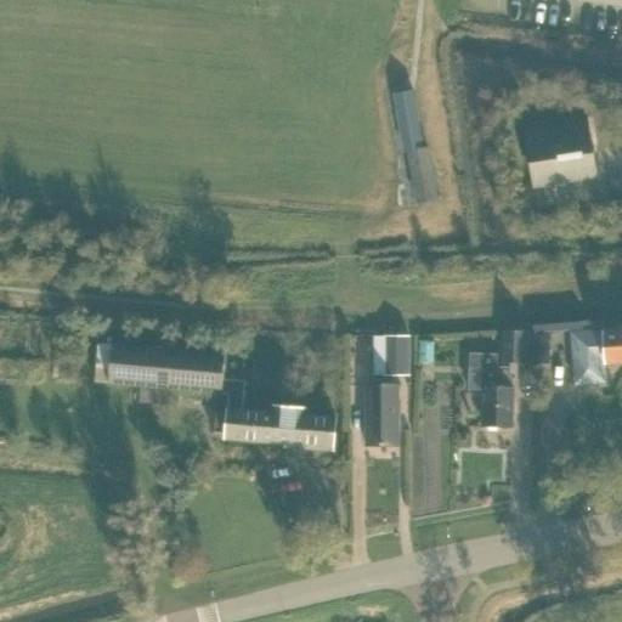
[(405,153),(407,152),(407,150),(425,147),(416,91),(394,95),(405,153)]
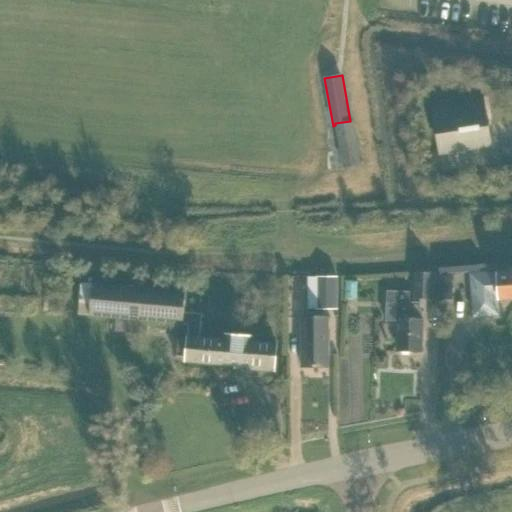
[(490,145),(482,97),(432,105),(439,153),(490,145)]
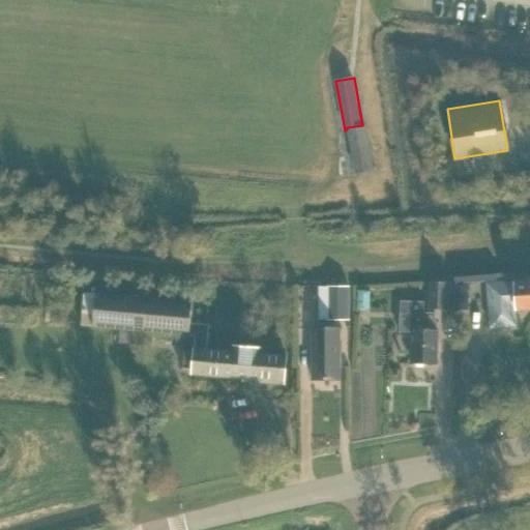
[(347,129),(351,150),(356,175),(374,172),(364,124),(362,125),(347,127),(347,129)]
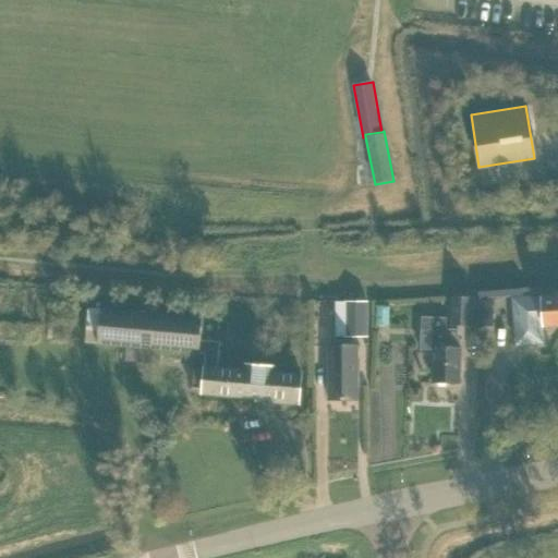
[(557,295),(544,296),(540,288),(521,289),(522,300),(513,300),(517,346),(543,343),(542,325),(545,325),(545,328),(557,327),(557,295)]
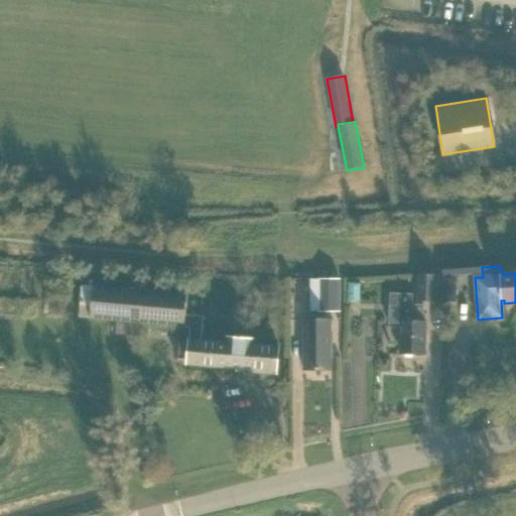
[(417,301),(438,302),(439,275),(418,274),(417,301)]
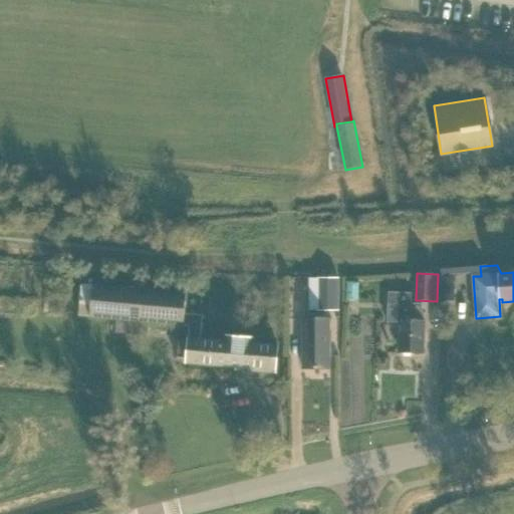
[(441,302),(454,301),(454,276),(441,277),(441,302)]
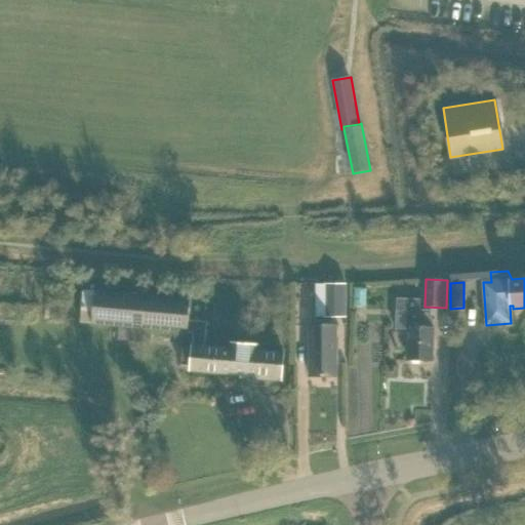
[(324,317),(346,317),(346,284),(324,284),(324,317)]
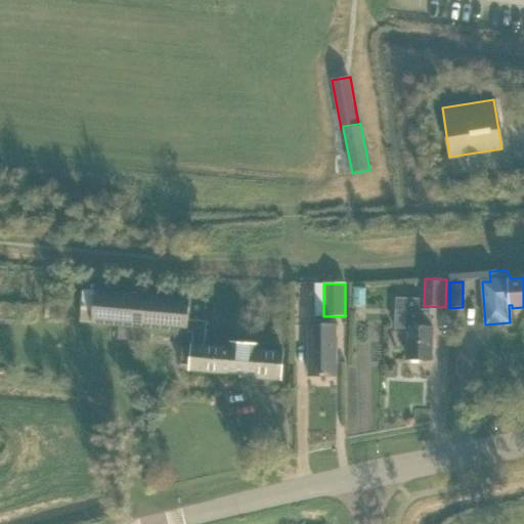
[(365,307),(365,288),(353,288),(353,307),(365,307)]
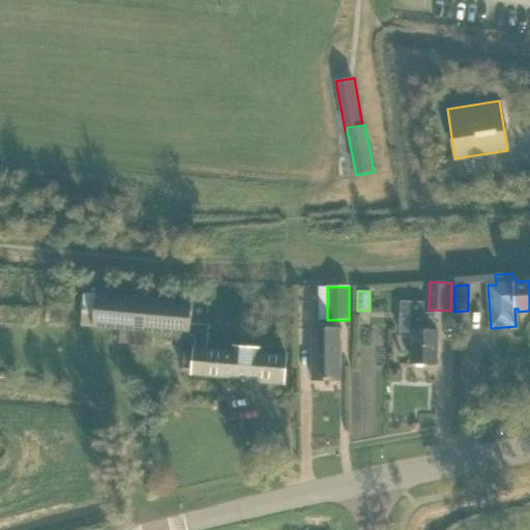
[(195,351),(182,350),(180,371),(193,372),(193,375),(243,379),(243,381),(284,384),(287,356),(260,354),(261,349),(234,347),(234,352),(206,349),(208,326),(190,324),(193,303),(96,294),(93,327),(189,335),(196,336),(195,351)]
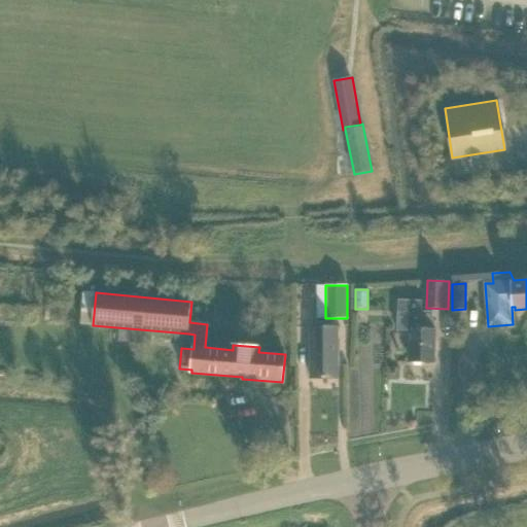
[(409,330),(409,361),(434,363),(435,329),(431,329),(432,312),(422,312),(423,301),(398,300),(397,330),(409,330)]
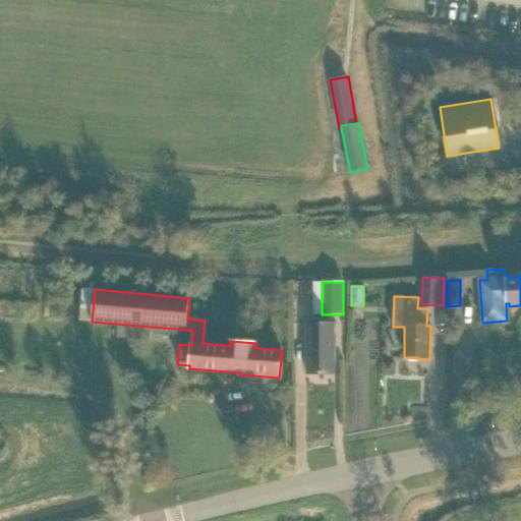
[(306,324),(306,373),(334,373),(334,324),(306,324)]
